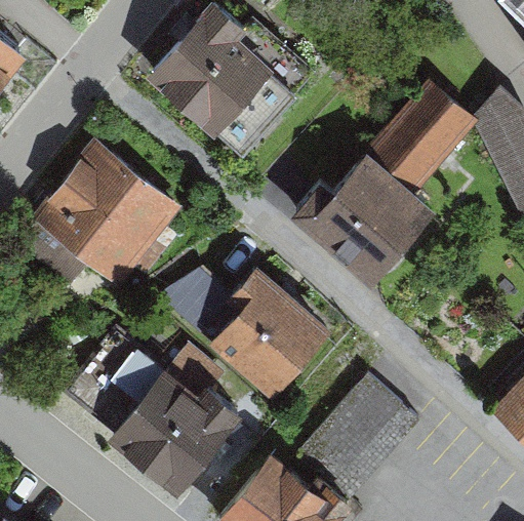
[(505,0),(523,18),(523,0),(505,0)]
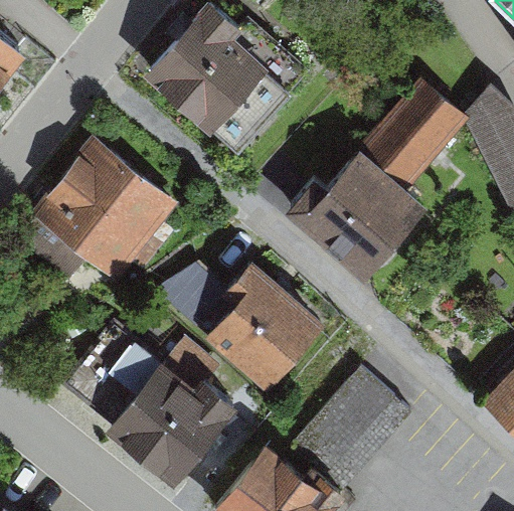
[(280,83),(186,2),(131,65),(224,147),(280,83)]
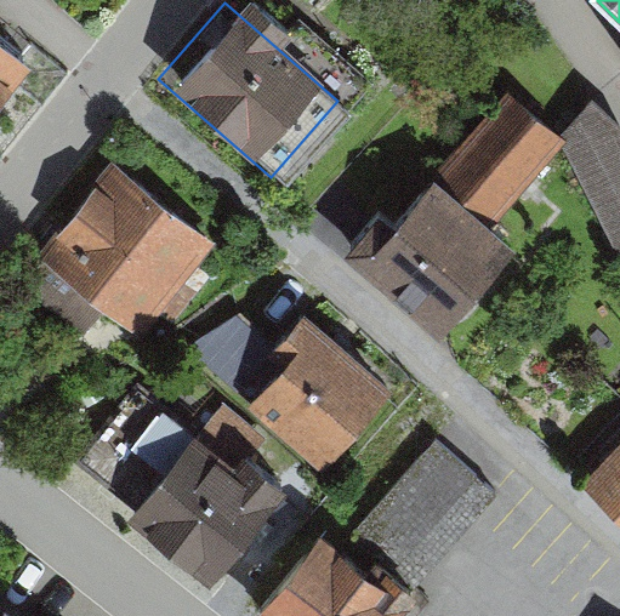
[(0,104),(29,70),(0,46),(0,104)]
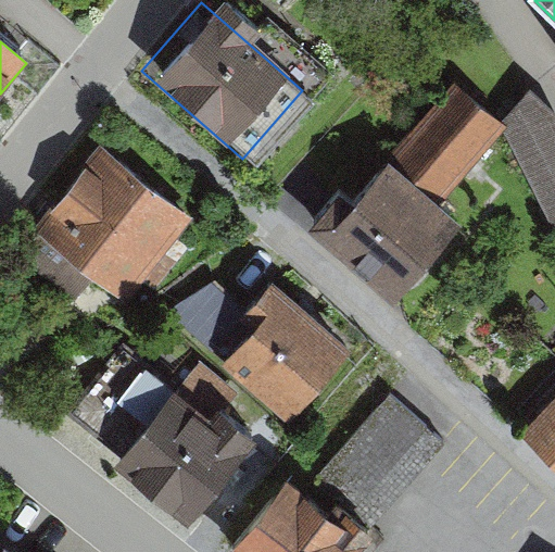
[(353,208),(335,192),(302,231),(393,306),(401,297),(462,224),(438,204),(503,126),(497,122),(454,86),(450,91),(353,208)]
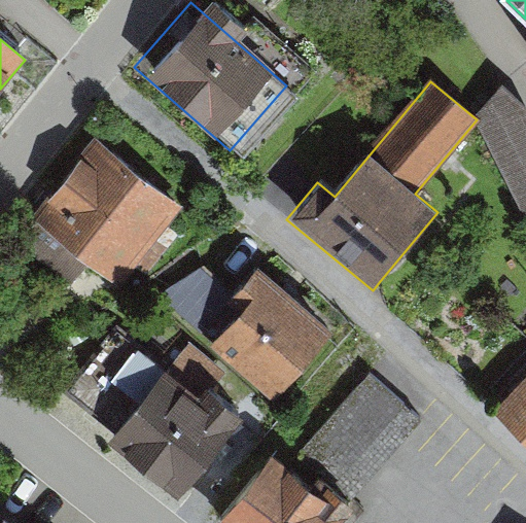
[(525,106),(511,94),(480,127),(525,224),(525,106)]
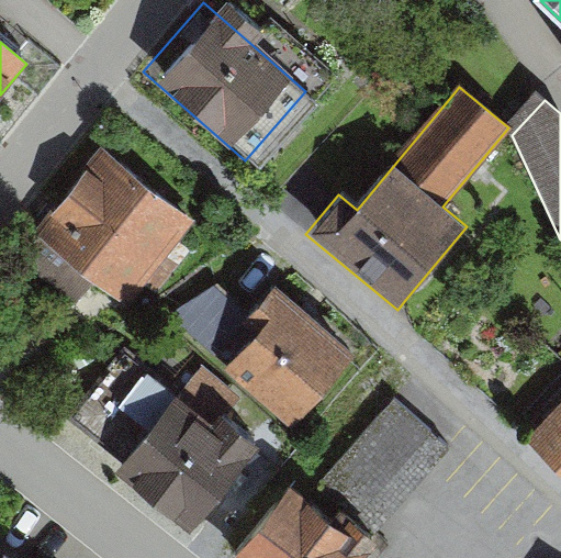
[(193,220),(104,151),(18,263),(68,302),(88,278),(125,308),(193,220)]
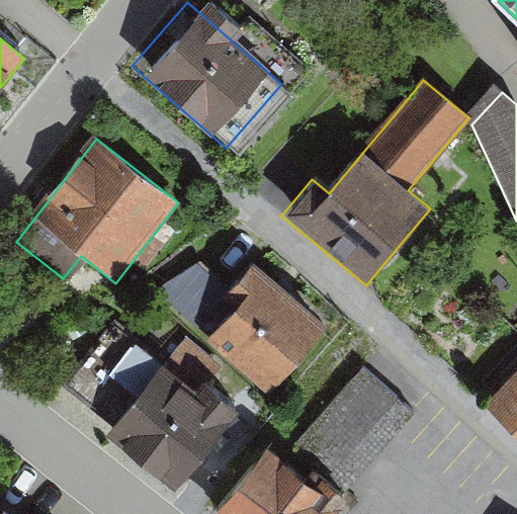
[(154,288),(196,326),(232,285),(200,259),(154,288)]
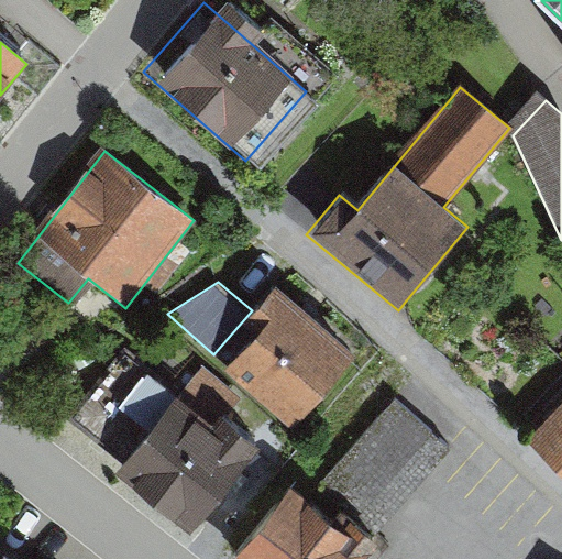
[(355,355),(274,285),(252,310),(213,354),(210,359),(291,429),(355,355)]
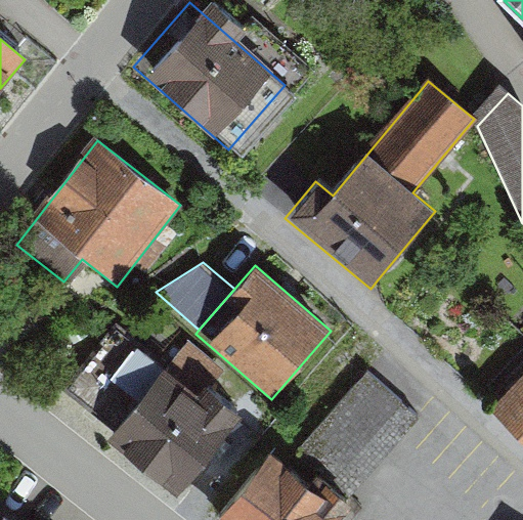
[(63,389),(115,431),(168,367),(115,326),(63,389)]
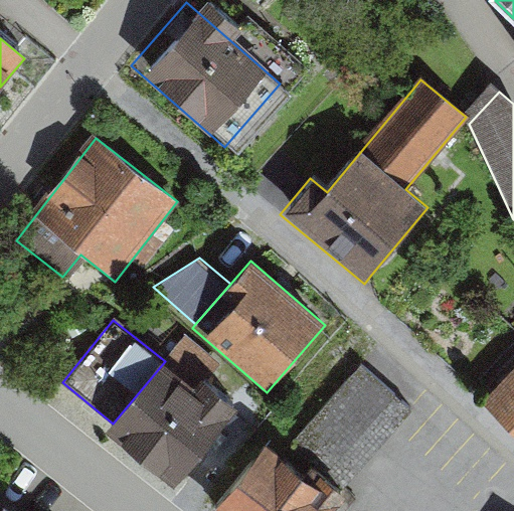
[(218,361),(186,335),(165,361),(113,423),(107,432),(173,487),(240,405),(206,376),(218,361)]
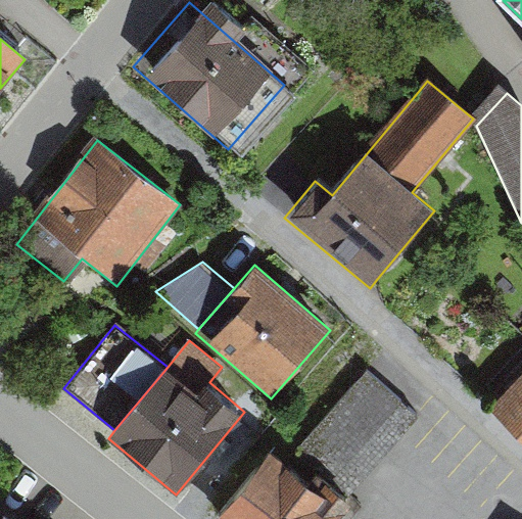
[(293,453),(317,475),(345,498),(418,415),(367,370),(293,453)]
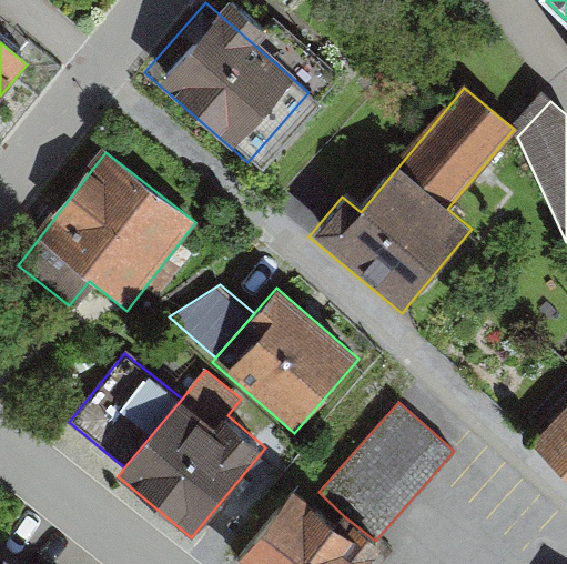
[(566,406),(532,444),(566,477),(566,406)]
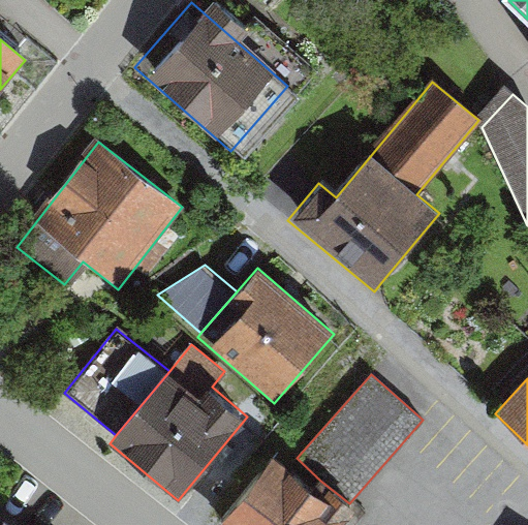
[(312,491),(273,460),(221,524),(345,524),(358,510),(349,503),(320,481),(312,491)]
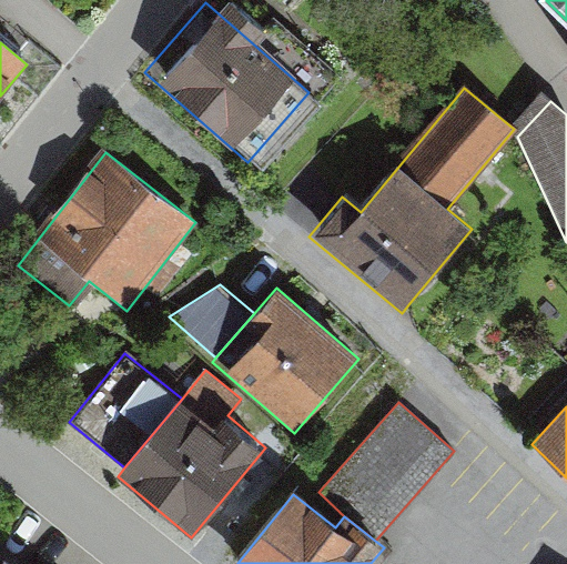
All buildings are outlined.
